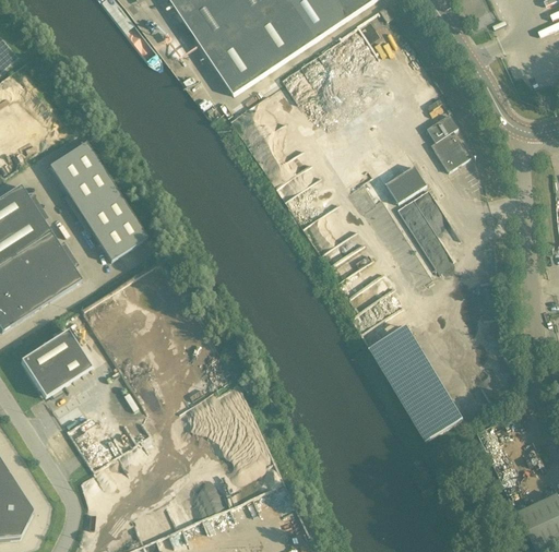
[(173,0),(234,92),(371,0),(173,0)]
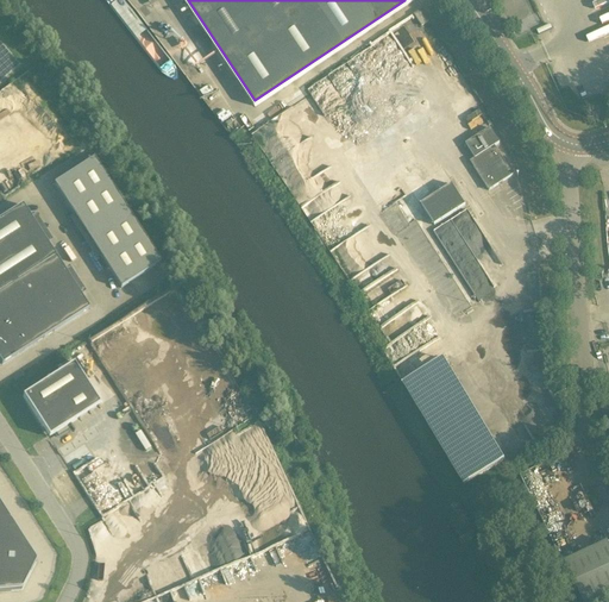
[(428,16),(420,4),(413,10),(420,20),(428,16)]
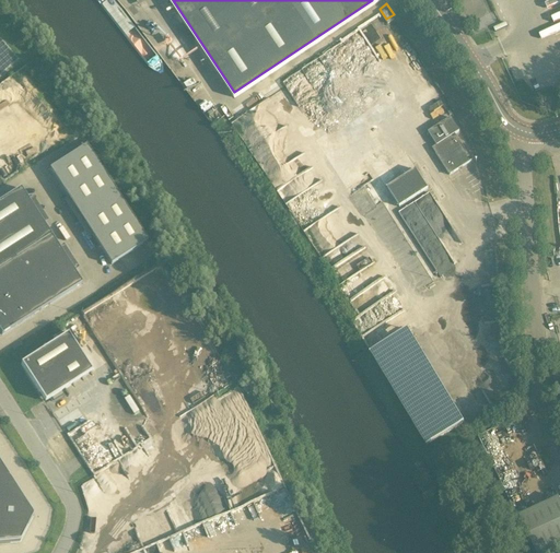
[(455,129),(459,126),(451,113),(429,126),(438,140),(432,143),(450,169),(471,155),(455,129)]
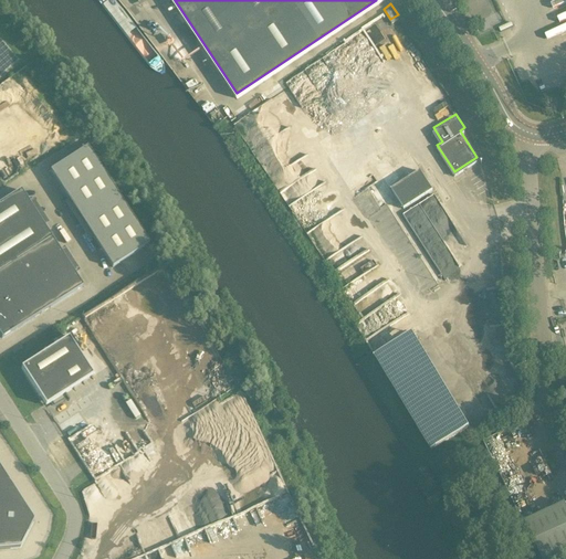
[(86,141),(50,166),(112,262),(148,239),(86,141)]
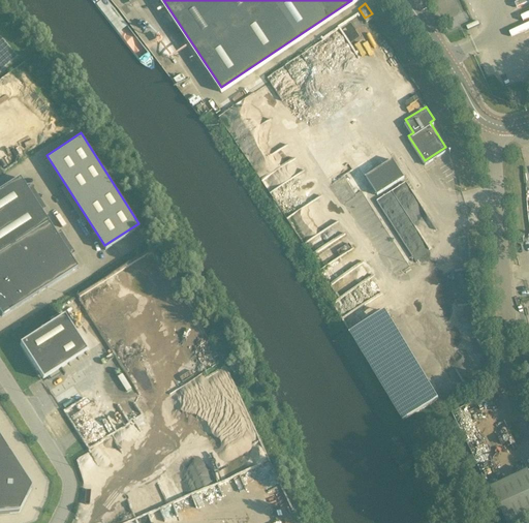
[(367,173),(378,190),(405,173),(394,155),(367,173)]
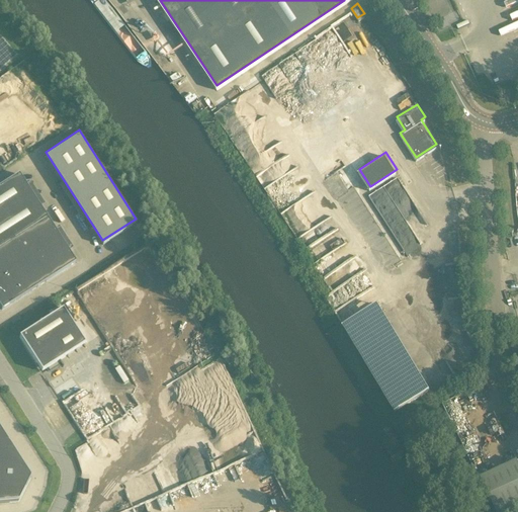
[(18,169),(0,180),(0,302),(1,305),(76,257),(18,169)]
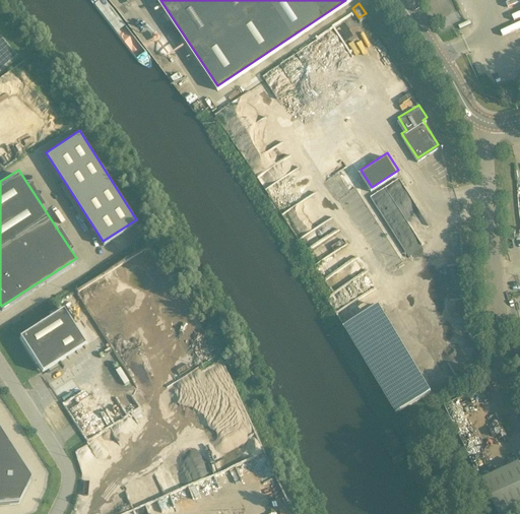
[(347,320),(394,410),(432,392),(385,301),(347,320)]
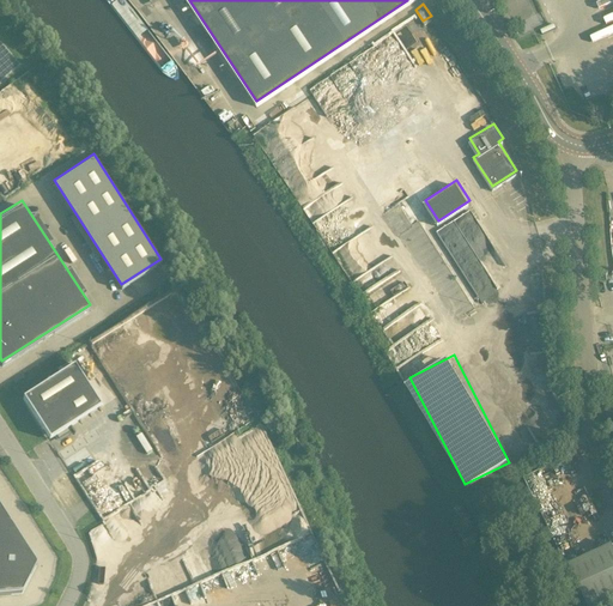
[(74,361),(23,393),(43,424),(49,435),(54,431),(58,437),(73,428),(74,429),(74,428),(71,420),(101,401),(74,361)]
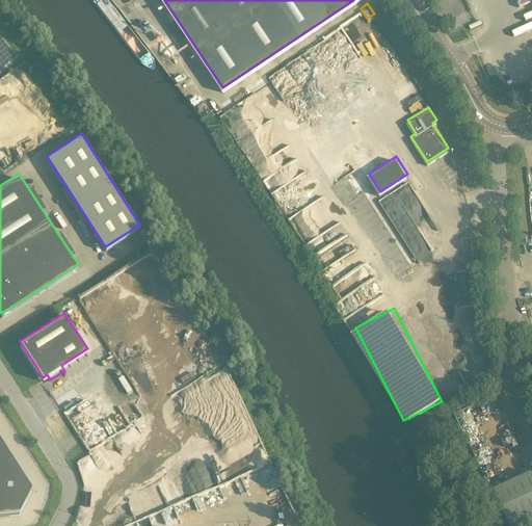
[(0,511),(19,510),(31,485),(0,438),(0,511)]
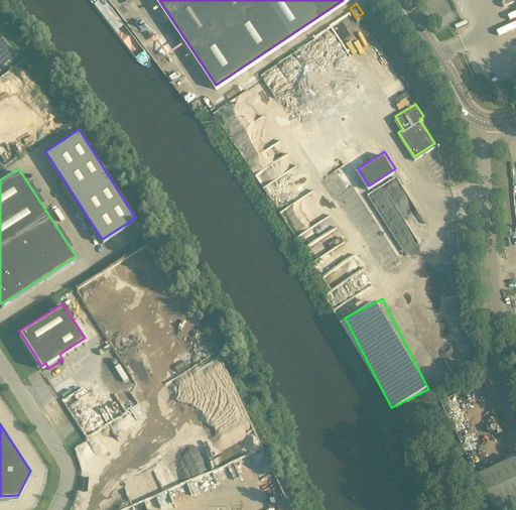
[(478,472),(495,508),(515,498),(515,457),(515,455),(478,472)]
